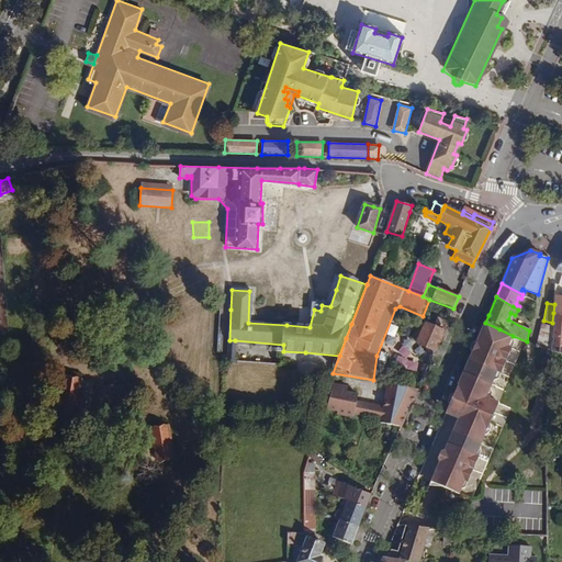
[(561,312),(553,313),(552,323),(551,351),(561,355),(561,312)]
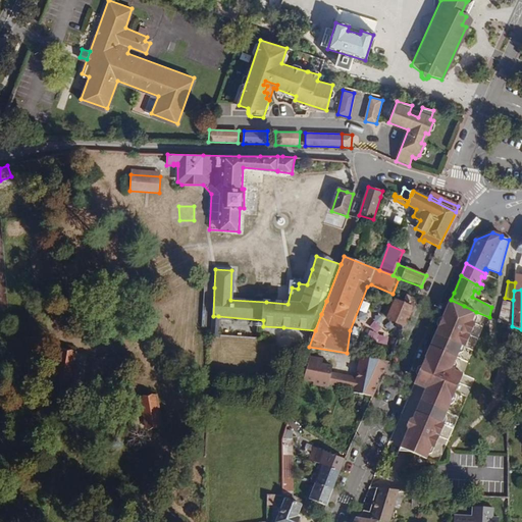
[(416,300),(408,297),(405,304),(397,300),(396,301),(393,300),(392,302),(389,301),(383,313),(386,314),(389,315),(388,318),(388,319),(398,323),(393,335),(400,337),(408,318),(416,300)]
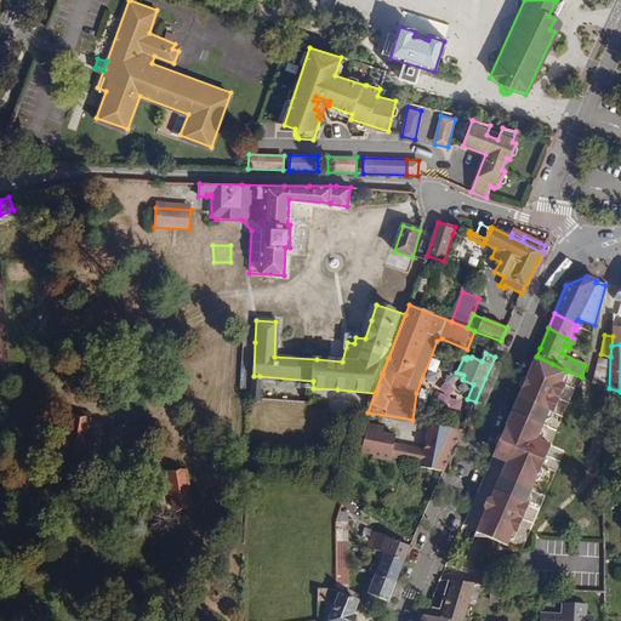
[(610,357),(600,354),(592,382),(609,388),(610,357)]
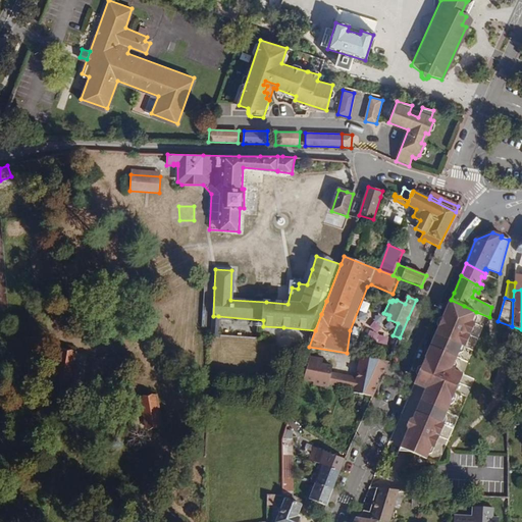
[(464,306),(451,300),(432,342),(414,385),(424,389),(400,449),(417,456),(426,460),(431,448),(434,449),(445,425),(441,423),(463,374),(452,369),(462,347),(465,348),(474,324),(471,323),(476,312),(464,306)]
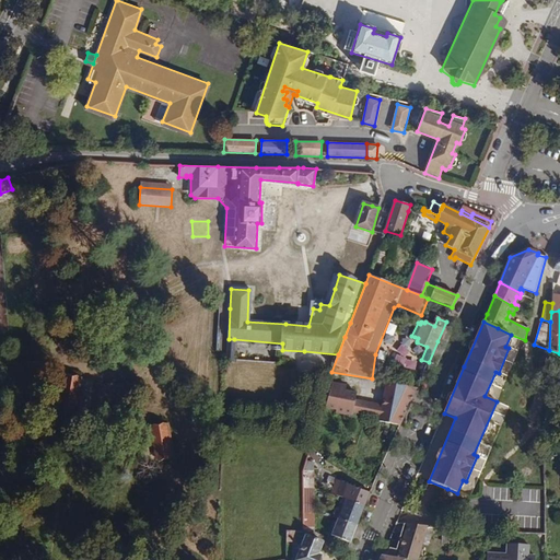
[(325,356),(324,366),(334,368),(334,356),(325,356)]
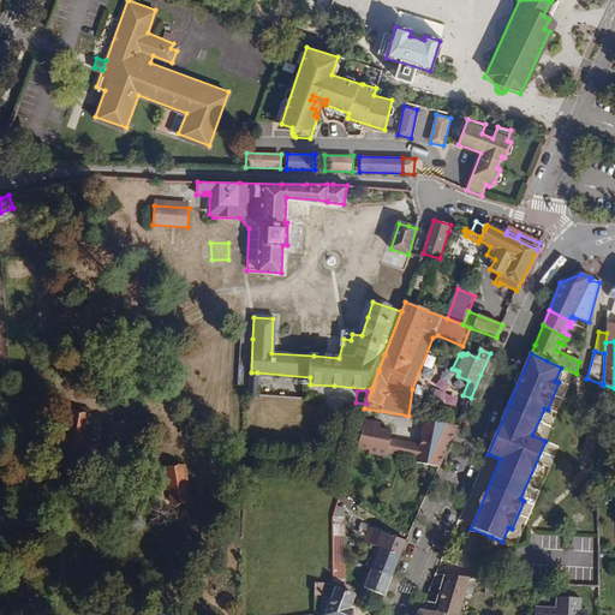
[(82,451),(87,416),(72,413),(66,448),(82,451)]
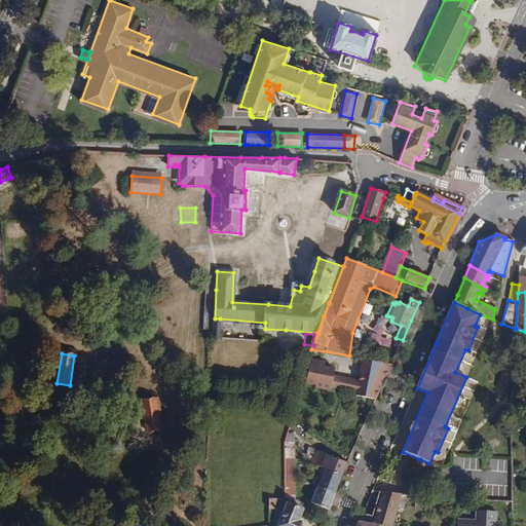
[(392,364),(364,359),(363,365),(389,370),(392,364)]
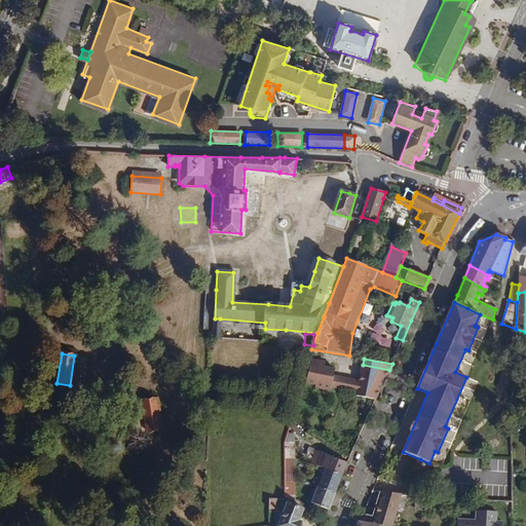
[(324,363),(311,360),(305,383),(315,385),(314,388),(328,391),(333,371),(323,368),(324,363)]
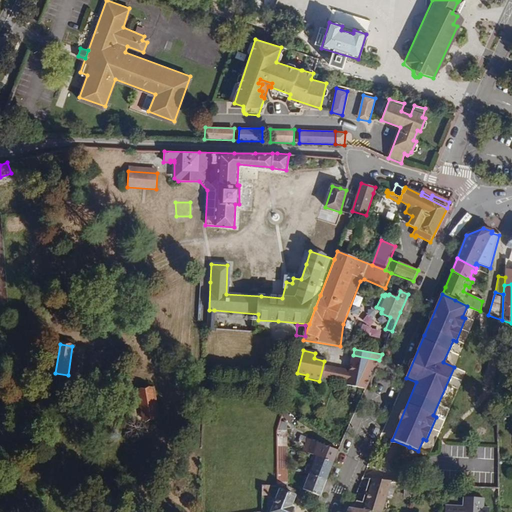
[(379,360),(353,355),(351,364),(375,369),(379,360)]
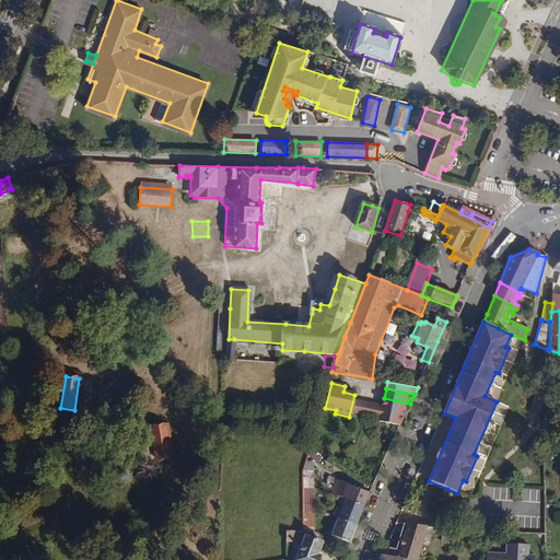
[(410,404),(384,398),(380,420),(400,424),(410,404)]
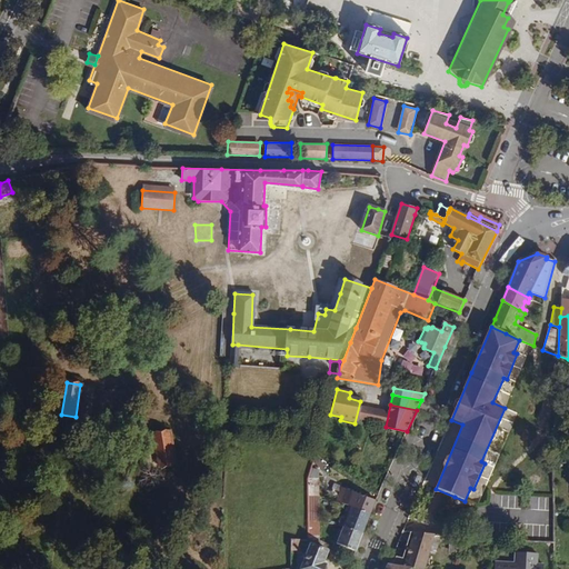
[(175,465),(168,431),(155,435),(160,467),(175,465)]
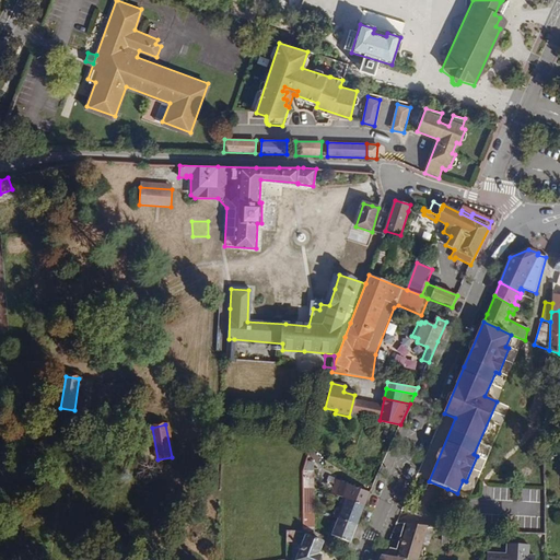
[(302,471),(314,471),(314,463),(311,463),(312,455),(308,454),(302,471)]
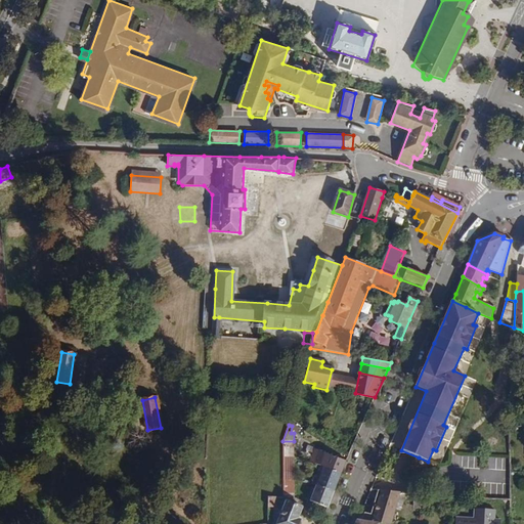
[(294,452),(294,441),(282,441),(285,496),(300,504),(302,501),(294,497),(295,480),(294,452)]
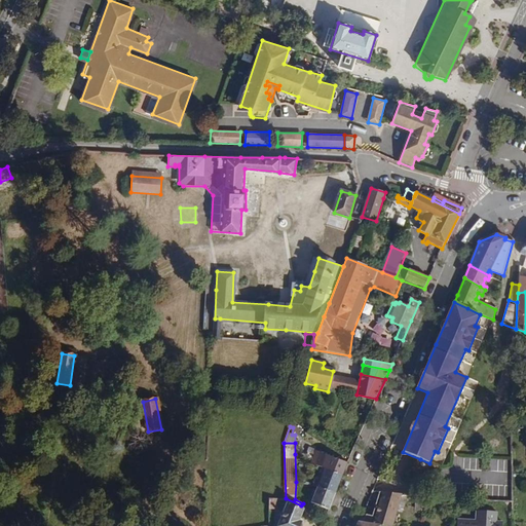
[(347,462),(309,448),(308,451),(312,453),(309,462),(315,464),(312,475),(310,476),(309,480),(310,484),(310,485),(315,486),(311,503),(329,510),(339,485),(347,462)]
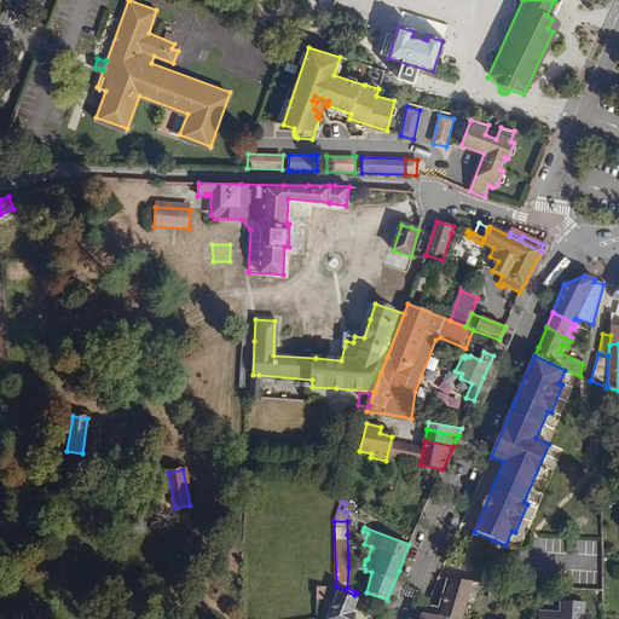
[(428,615),(449,618),(451,618),(460,618),(466,602),(472,603),(479,582),(478,582),(446,579),(438,608),(431,607),(429,609),(428,615)]
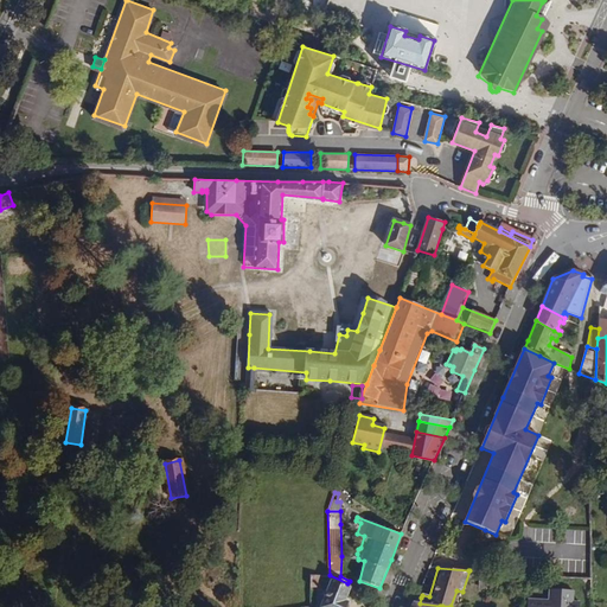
[(321,575),(311,575),(311,588),(320,588),(321,575)]
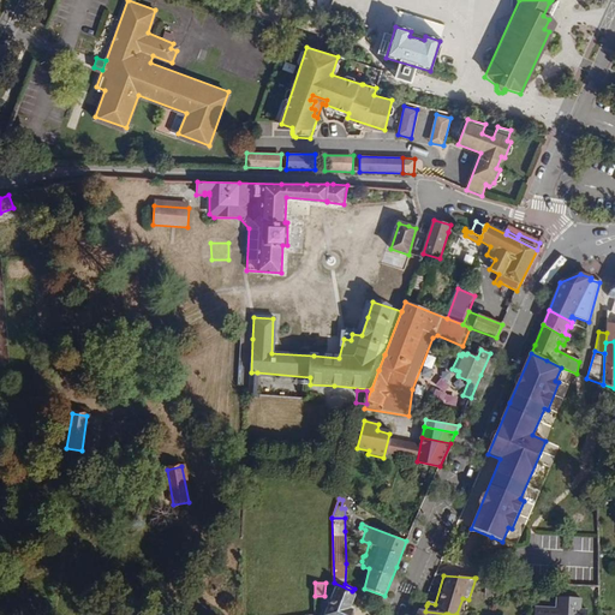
[(354,596),(336,589),(326,614),(350,614),(353,610),(348,609),(354,596)]
